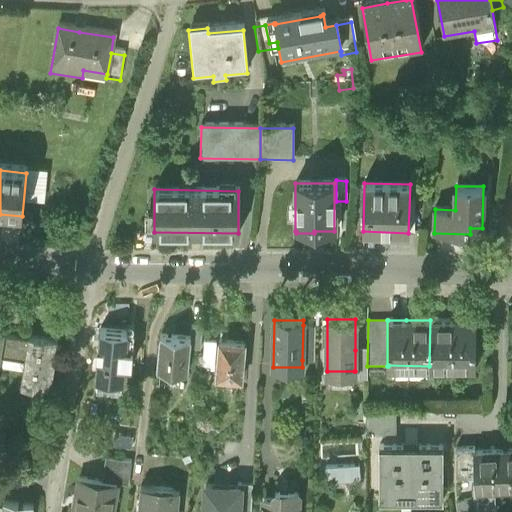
[(451,321),(430,320),(429,366),(475,366),(475,321),(451,321)]
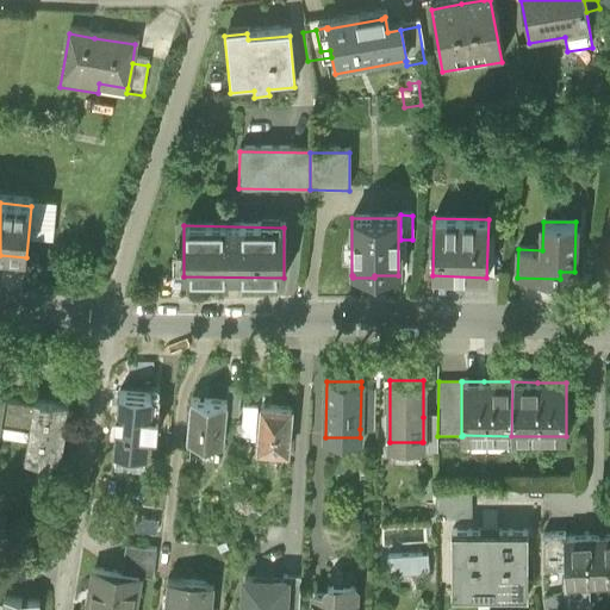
[(241,388),(228,387),(225,402),(224,414),(238,415),(241,388)]
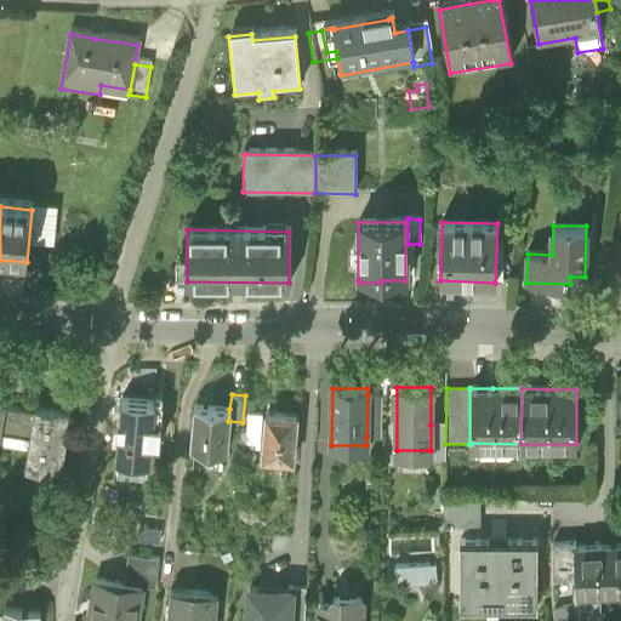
[(382,394),(368,394),(366,437),(381,437),(382,394)]
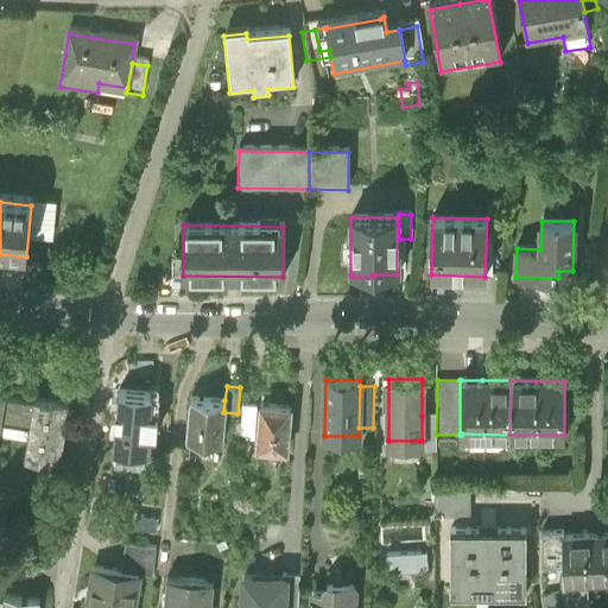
[(150,412),(152,393),(120,391),(115,447),(146,450),(149,431),(156,432),(158,413),(150,412)]
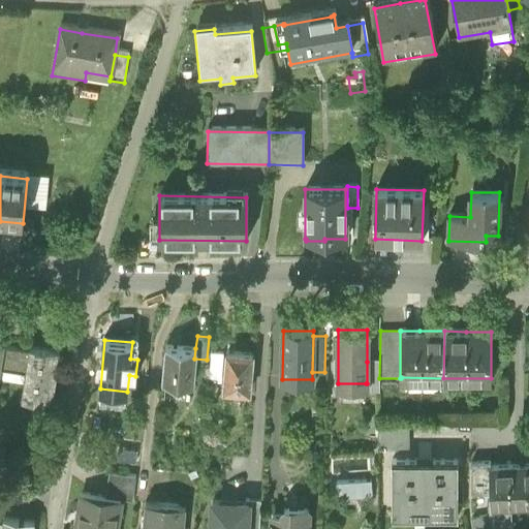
[(28,348),(4,345),(1,368),(26,372),(22,399),(55,405),(64,351),(29,345),(28,348)]
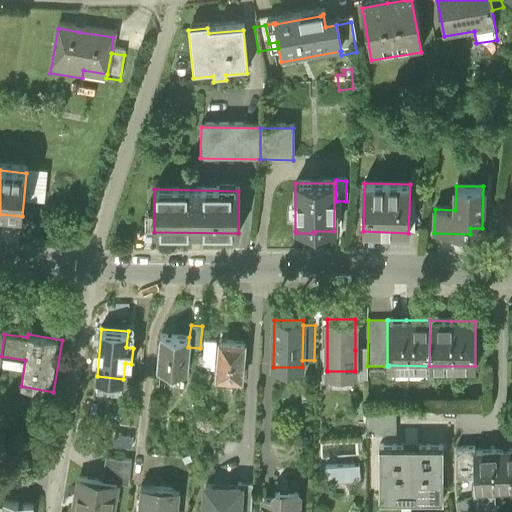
[(188,347),(189,337),(161,334),(158,369),(160,369),(159,378),(175,379),(176,370),(186,371),(188,347)]
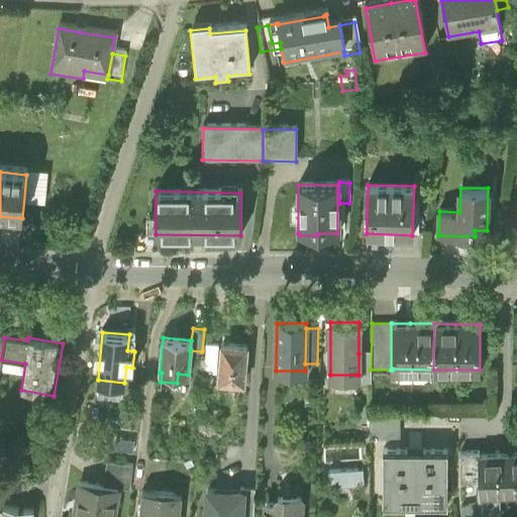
[(218,344),(206,343),(204,372),(216,373),(218,344)]
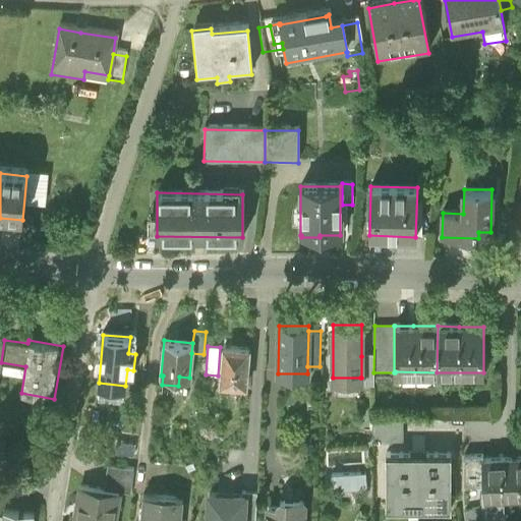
[(249,348),(224,346),(221,384),(246,386),(249,348)]
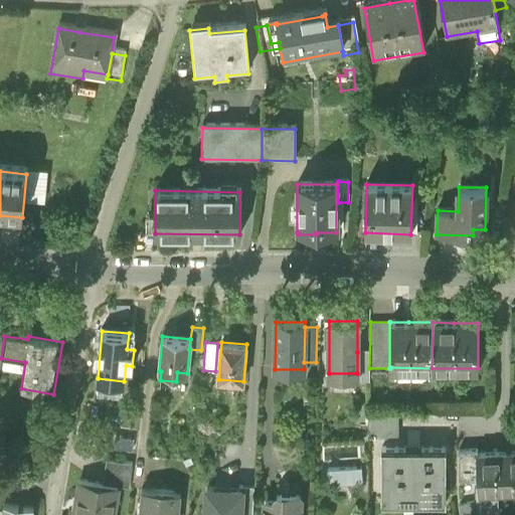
[(369,352),(357,352),(357,373),(356,373),(356,380),(369,380),(369,352)]
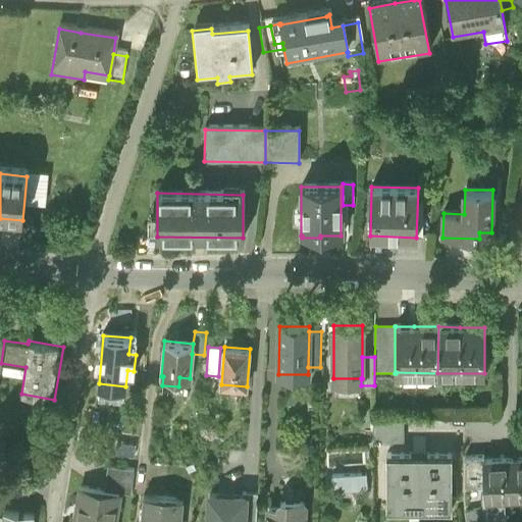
[(402,419),(375,418),(374,439),(402,440),(402,419)]
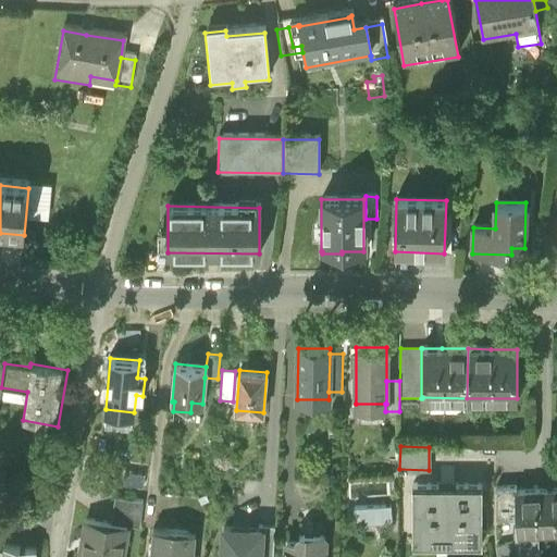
[(514,515),(514,487),(514,482),(497,481),(496,514),(514,515)]
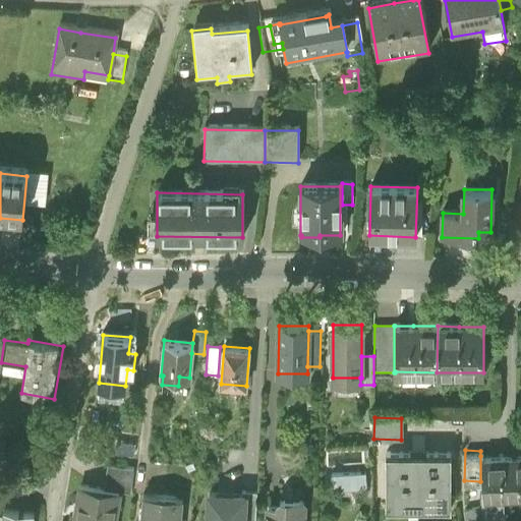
[(449,508),(449,453),(385,453),(385,508),(449,508)]
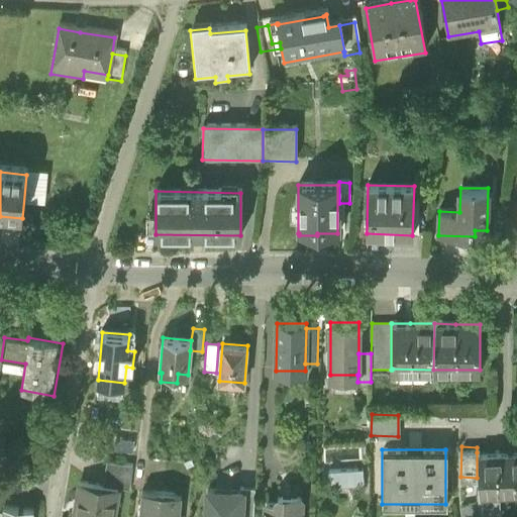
[(516,453),(477,452),(477,478),(476,488),(476,491),(503,492),(516,492),(516,453)]
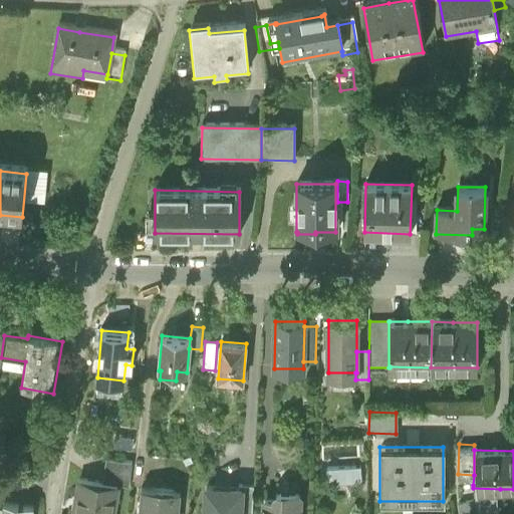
[(324,482),(365,480),(364,454),(323,455),(324,482)]
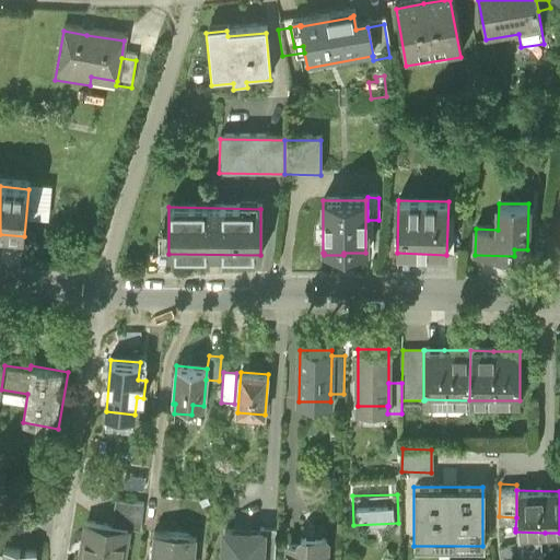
[(108,501),(104,528),(125,532),(137,533),(141,505),(108,501)]
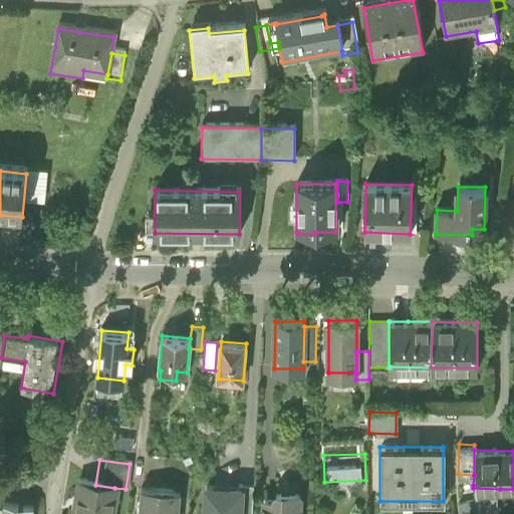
[(95,485),(72,481),(66,513),(110,513),(114,488),(95,485)]
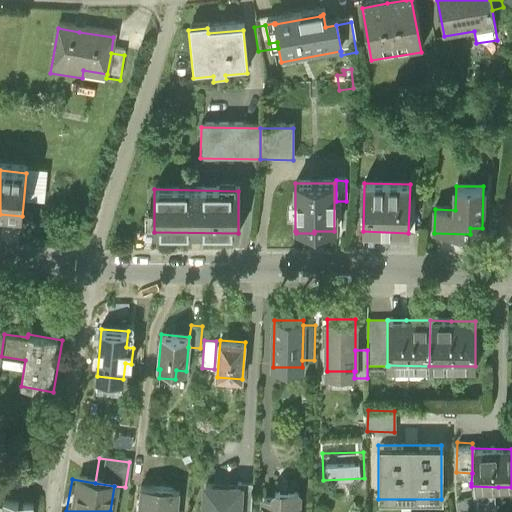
[(236,482),(236,490),(234,511),(245,511),(248,482),(236,482)]
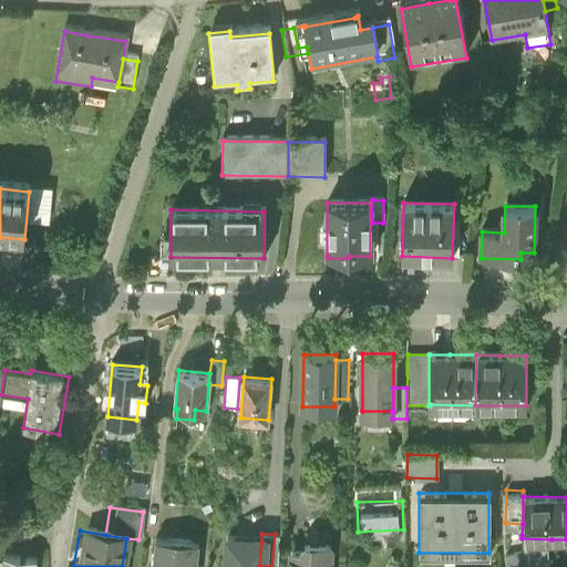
[(550,566),(552,539),(522,538),(522,535),(506,534),(505,562),(506,566),(550,566)]
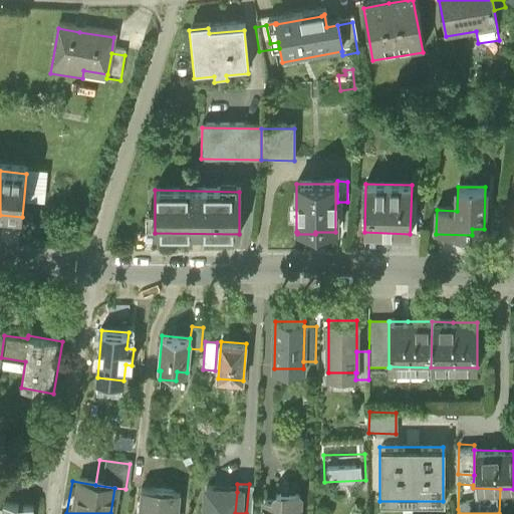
[(134,513),(175,513),(178,492),(137,488),(134,513)]
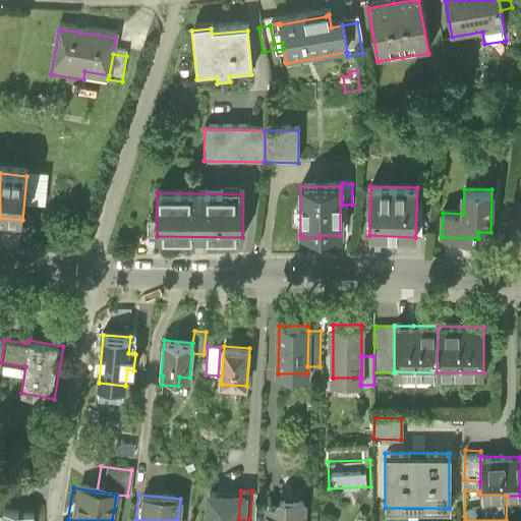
[(238,520),(240,499),(203,496),(200,520),(238,520)]
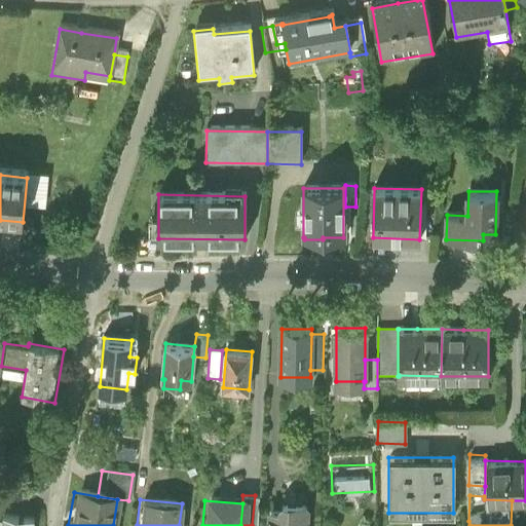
[(275,511),(264,510),(263,525),(305,525),(306,513),(307,508),(301,502),(284,501),(275,505),(275,511)]
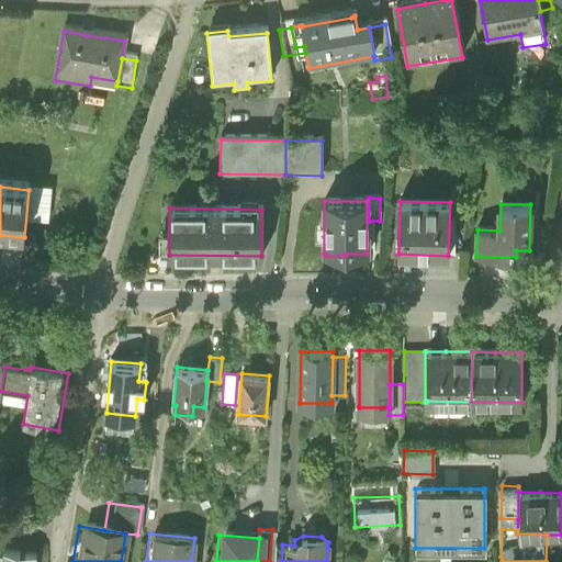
[(0,561),(35,561),(37,551),(3,547),(0,561)]
